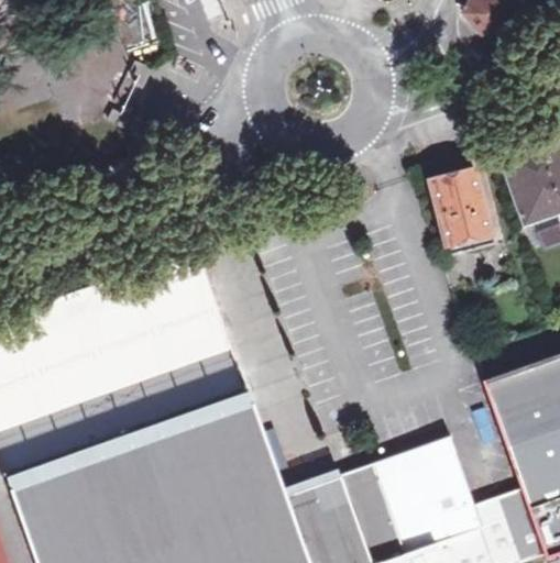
[(472,0),(465,13),(483,34),(540,13),(547,0),(472,0)]
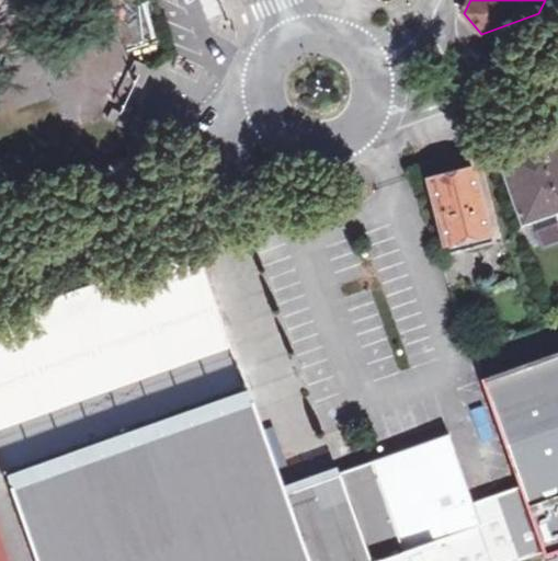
[(151,67),(157,69),(159,66),(132,55),(127,65),(149,72),(151,67)]
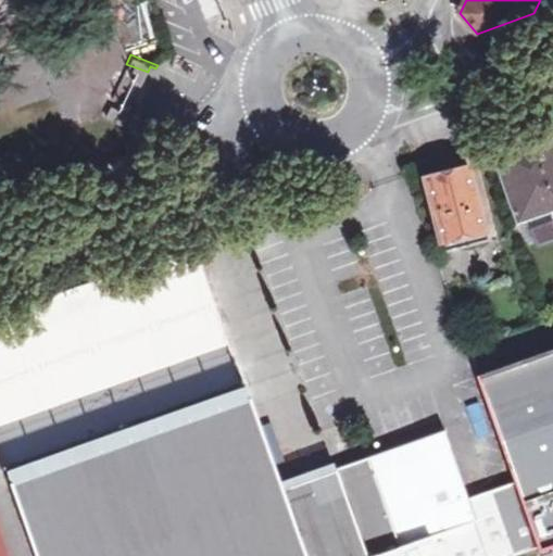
[(129,129),(130,126),(124,124),(126,117),(104,109),(100,117),(129,129)]
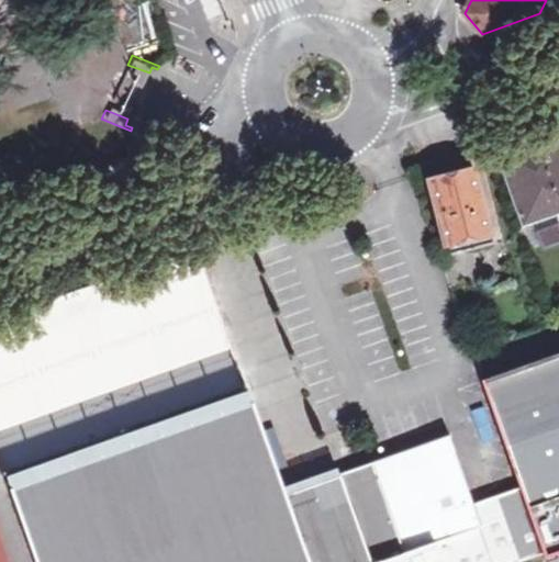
[(528,220),(558,209),(558,143),(556,135),(504,153),(528,220)]
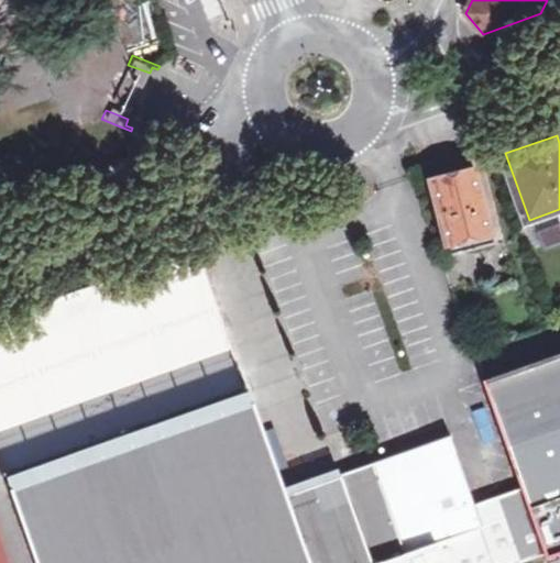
[(496,231),(481,169),(434,181),(449,243),(496,231)]
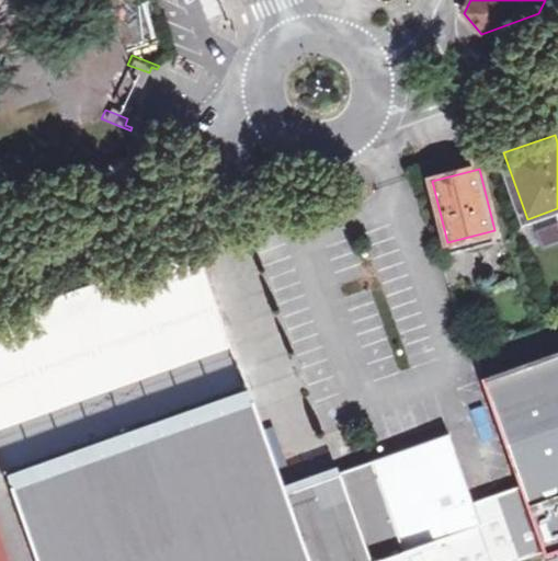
[(541,245),(557,242),(557,224),(537,228),(541,245)]
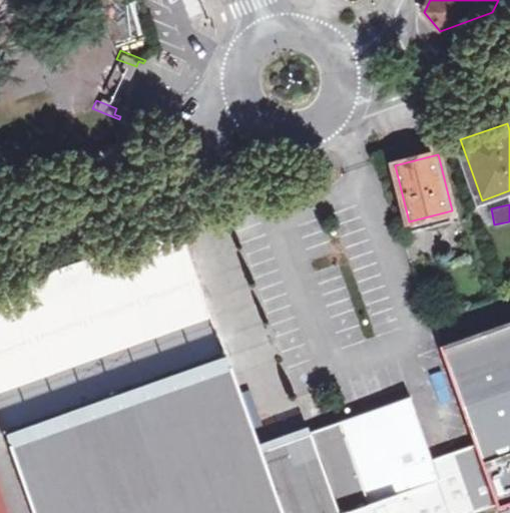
[(439,303),(442,313),(456,308),(452,298),(439,303)]
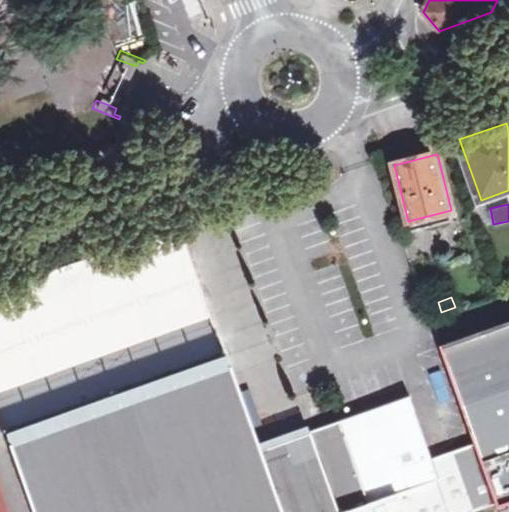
[(470,511),(500,502),(508,498),(508,322),(439,347),(473,442),(452,449),(430,457),(408,396),(358,414),(336,422),(329,424),(289,438),(258,449),(230,371),(14,446),(37,511),(470,511)]
